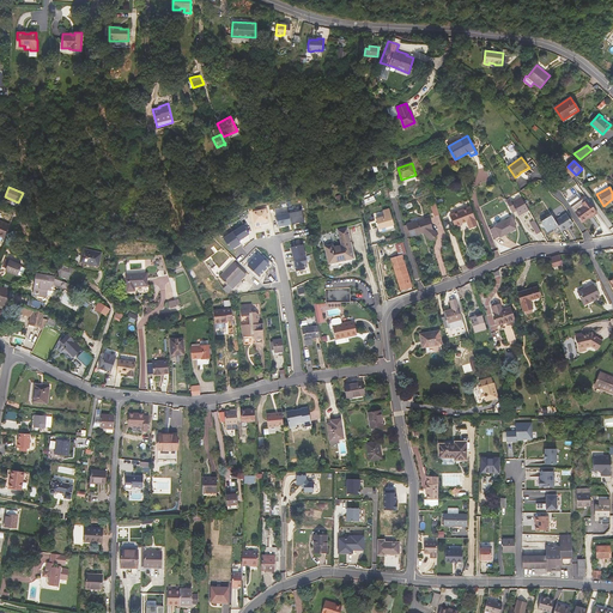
[(528,210),(521,198),(513,202),(510,199),(507,201),(511,211),(515,208),(516,211),(519,216),(529,211),(528,210)]
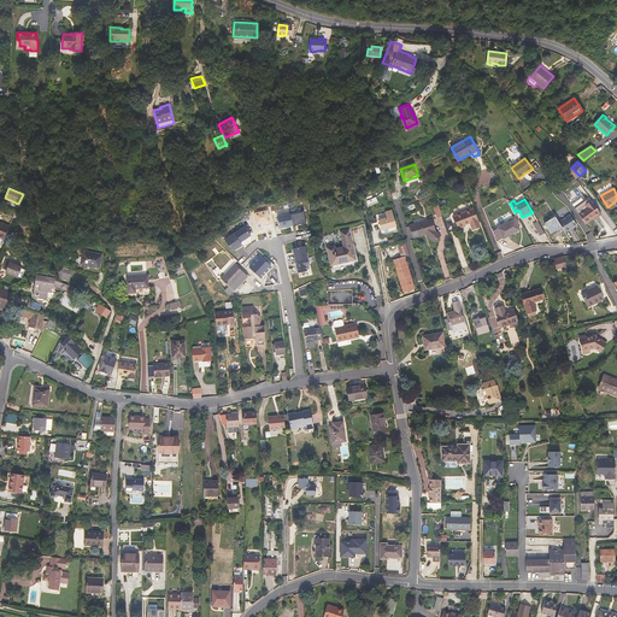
[(600,212),(592,200),(586,205),(587,207),(579,213),(586,223),(592,218),(600,212)]
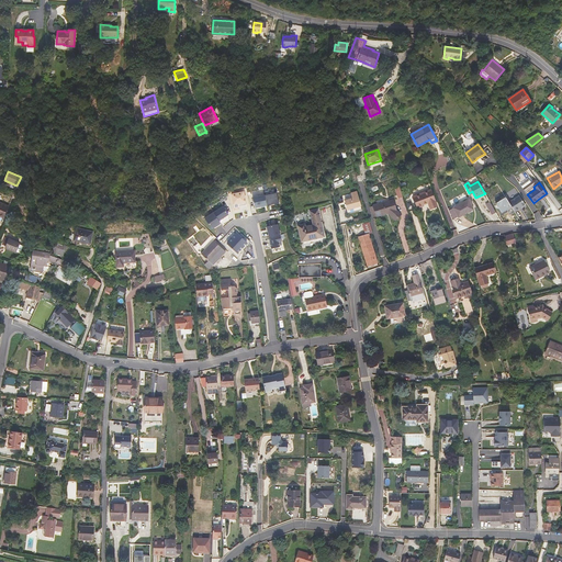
[(437,205),(431,190),(413,197),(417,209),(424,206),(423,204),(428,203),(430,208),(437,205)]
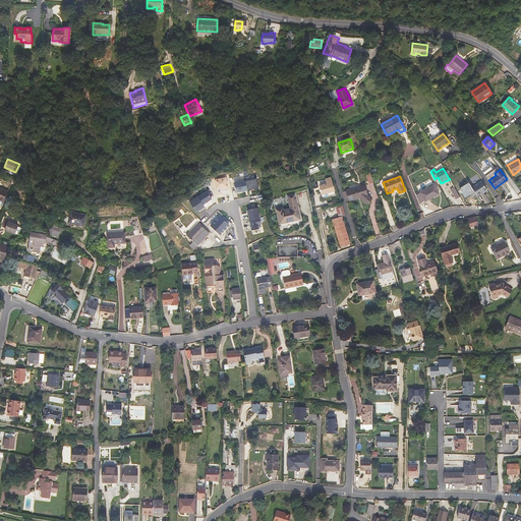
[(215,180),(218,194),(222,193),(221,192),(229,190),(226,178),(215,180)]
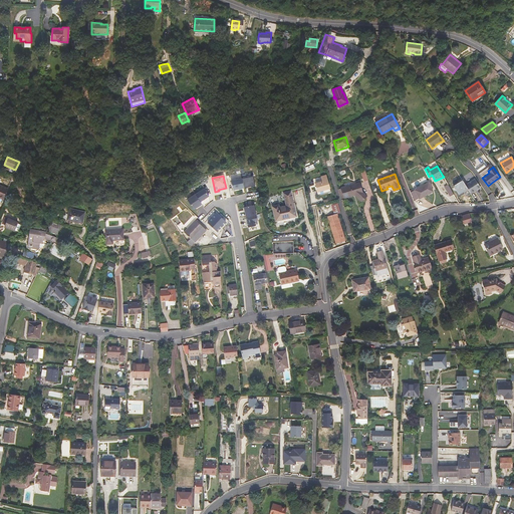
[(323,182),(316,184),(318,192),(330,188),(327,176),(322,177),(323,182)]
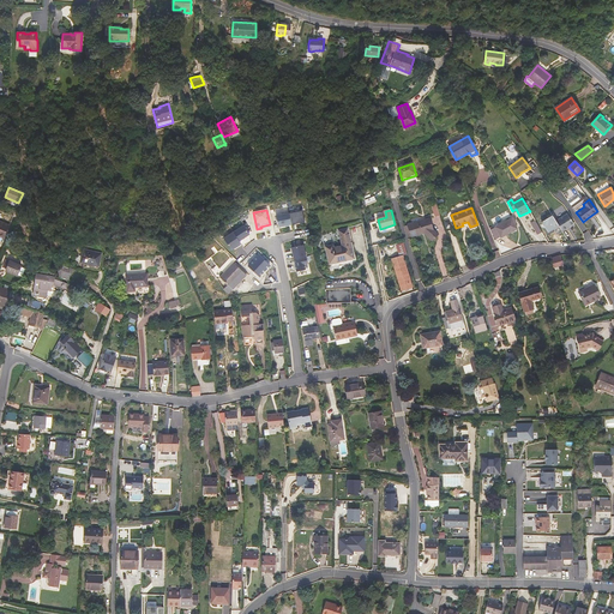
[(289,214),(292,224),(305,222),(302,211),(289,214)]
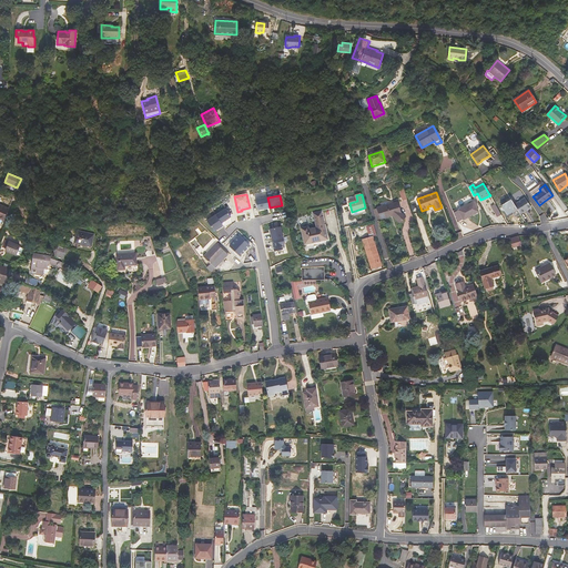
[(259,211),(270,208),(267,196),(255,200),(259,211)]
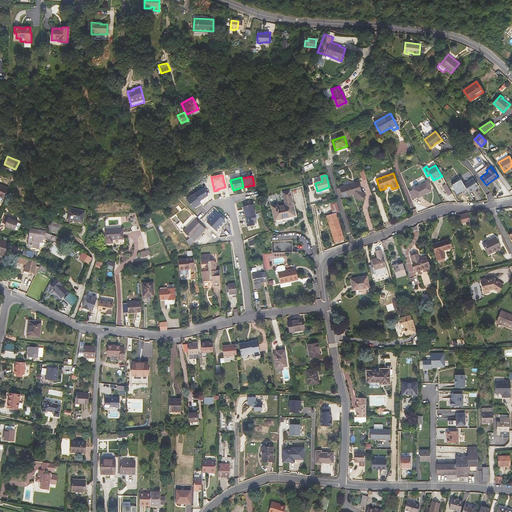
[(473,178),(464,184),(467,188),(469,193),(479,187),(473,178)]
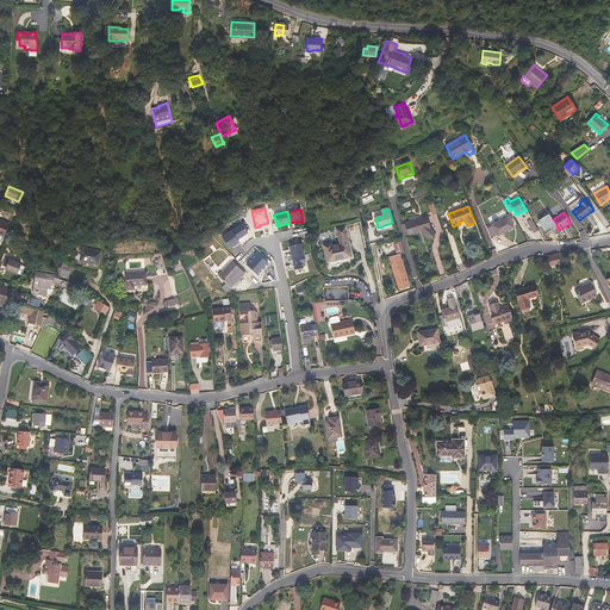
[(553,219),(549,213),(539,221),(545,231),(556,224),(553,219)]
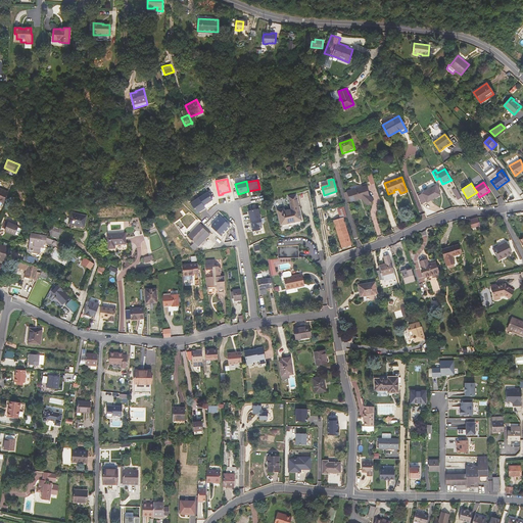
[(441,195),(438,191),(440,190),(437,185),(422,193),(426,201),(427,202),(441,195)]
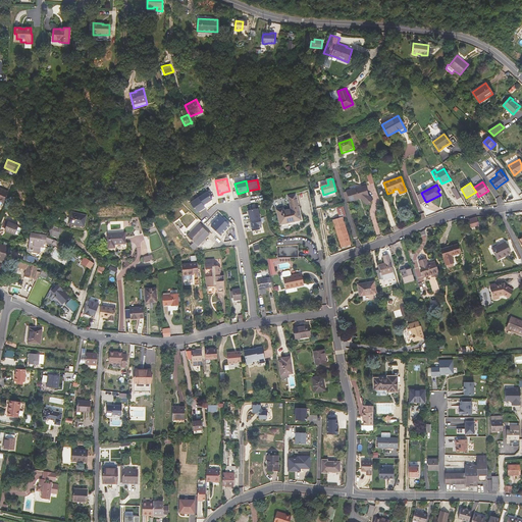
[(368,195),(365,186),(347,192),(350,201),(359,199),(358,198),(360,197),(361,198),(368,205),(372,199),(368,195)]
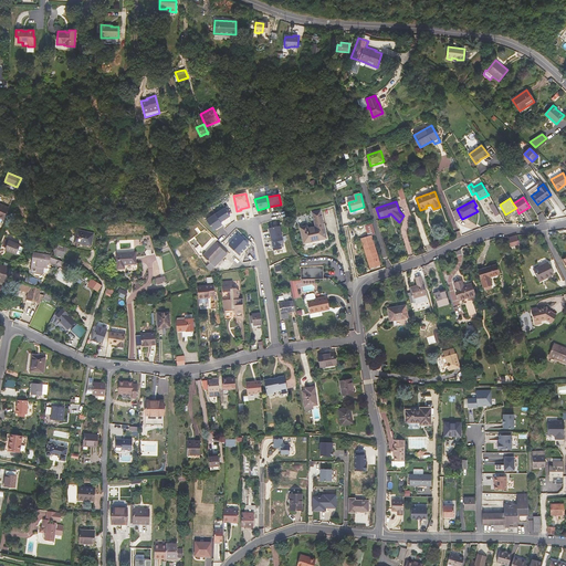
[(500,215),(493,203),(489,206),(495,217),(500,215)]
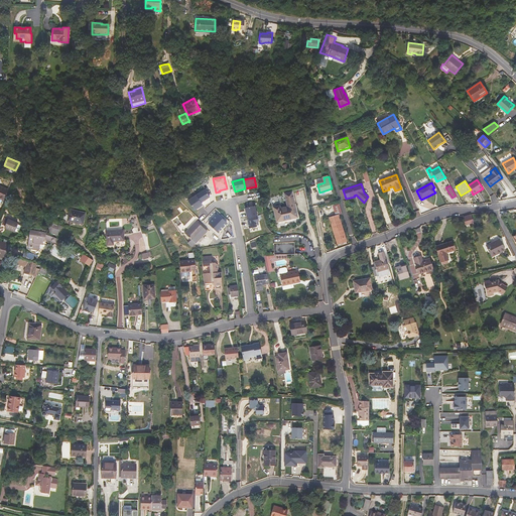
[(197,196),(202,203),(210,197),(205,189),(197,196)]
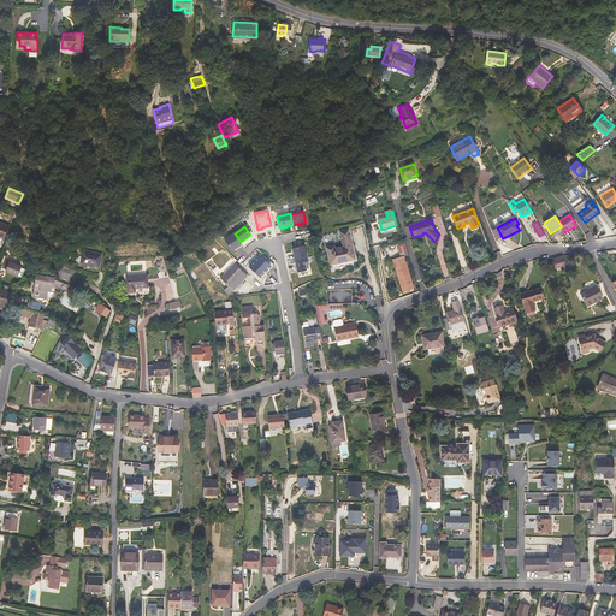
[(502,237),(497,227),(492,231),(497,241),(502,237)]
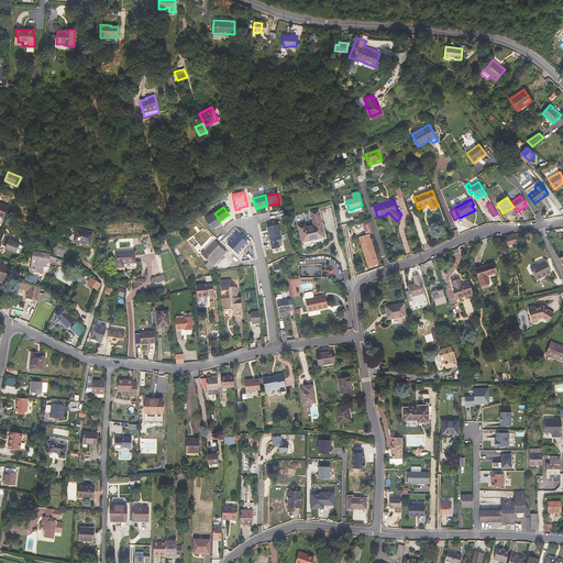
[(326,233),(320,209),(310,211),(313,225),(306,227),(306,224),(298,225),(301,242),(316,240),(315,236),(324,233),(326,233)]
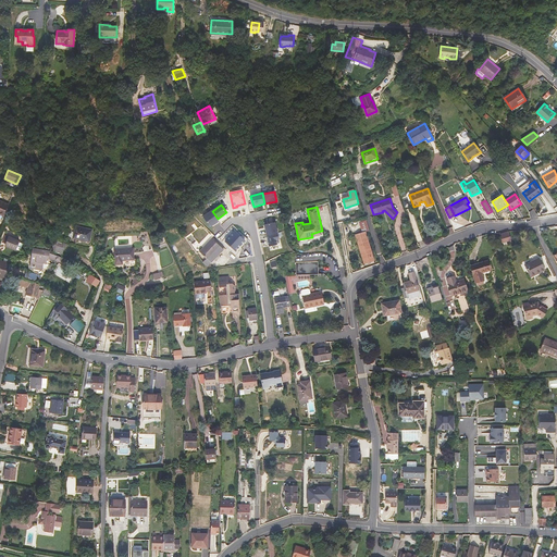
[(203,217),(210,226),(215,223),(215,224),(220,222),(218,219),(212,211),(203,217)]
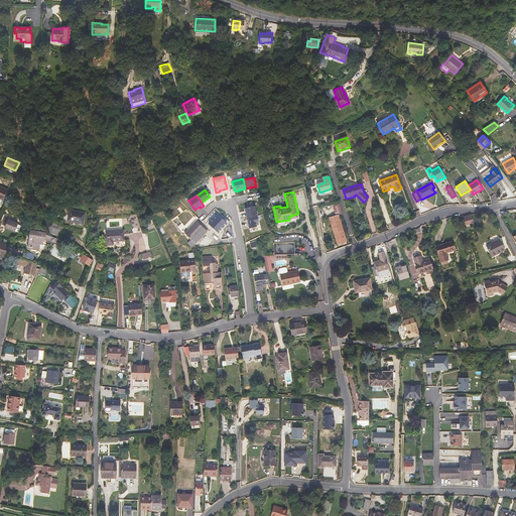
[(347,242),(339,215),(342,214),(339,204),(333,206),(336,216),(330,217),(338,245),(347,242)]
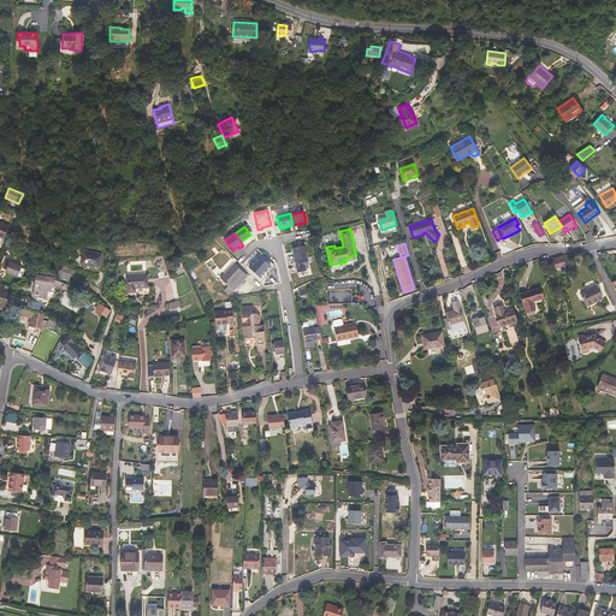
[(292,249),(295,260),(307,258),(304,246),(292,249)]
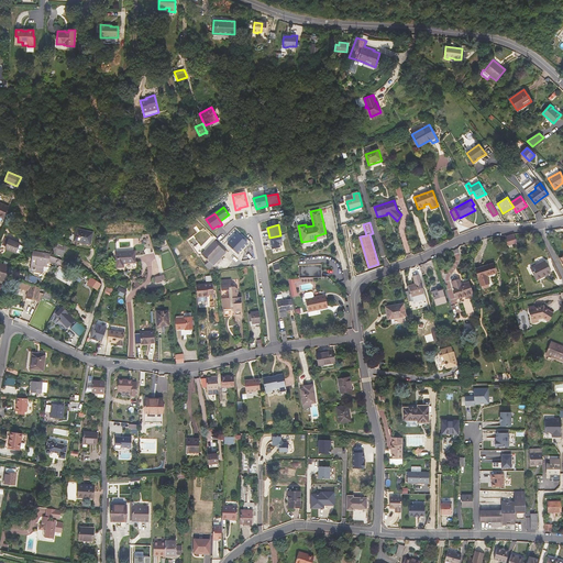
[(90,244),(94,232),(76,229),(74,241),(78,242),(78,241),(90,244)]
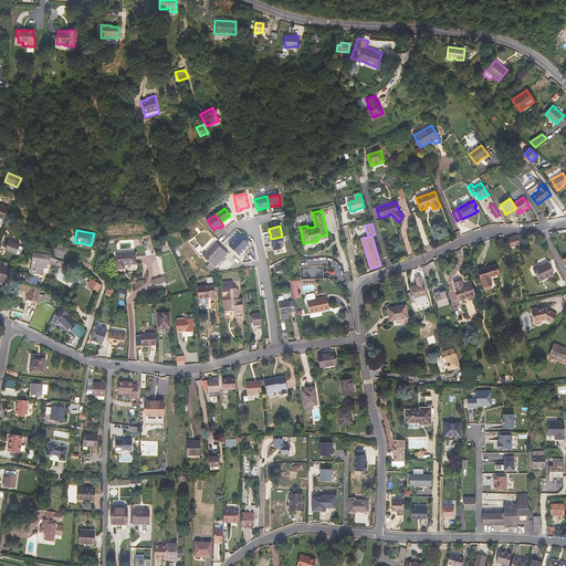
[(520,243),(516,234),(507,238),(511,247),(520,243)]
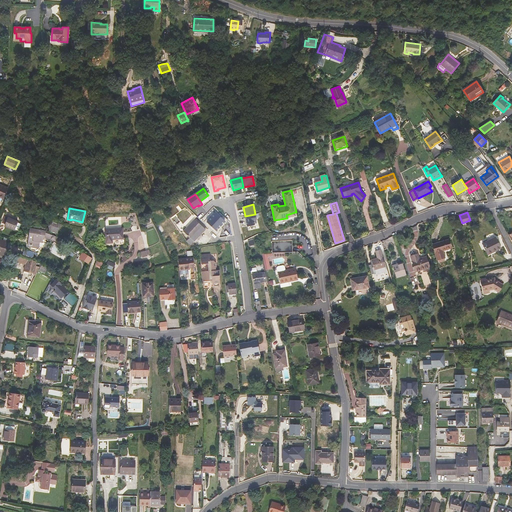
[(225,221),(216,213),(207,222),(216,230),(225,221)]
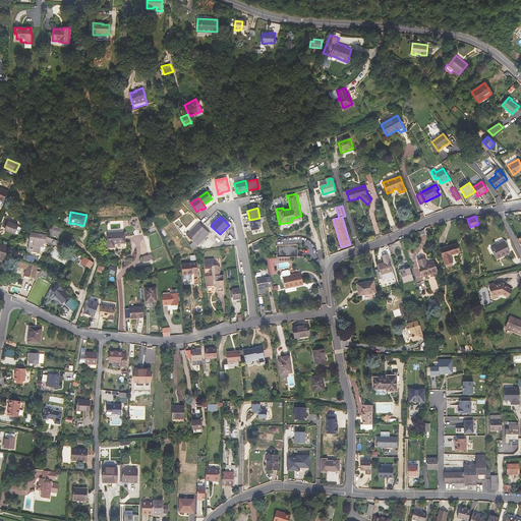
[(249,220),(252,230),(259,229),(258,225),(261,224),(259,218),(249,220)]
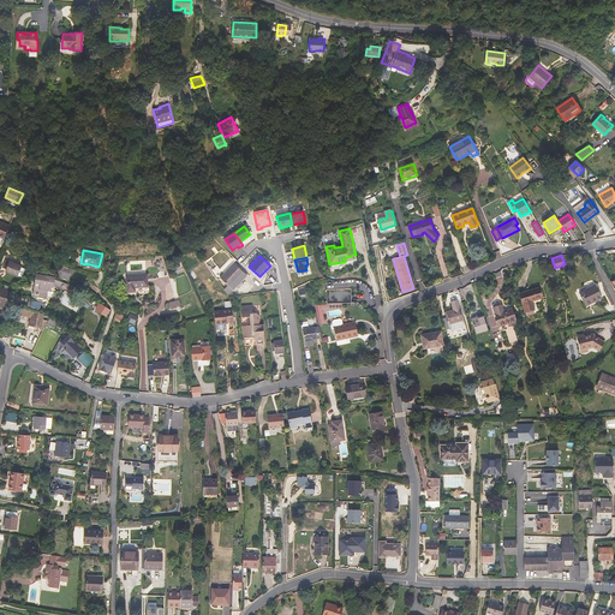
[(6,272),(17,276),(22,266),(10,261),(7,269),(6,272)]
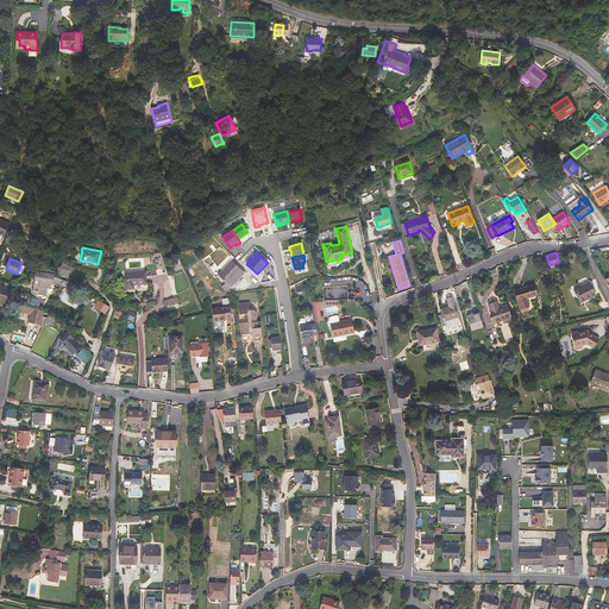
[(242,270),(232,261),(218,275),(231,288),(238,280),(234,277),(242,270)]
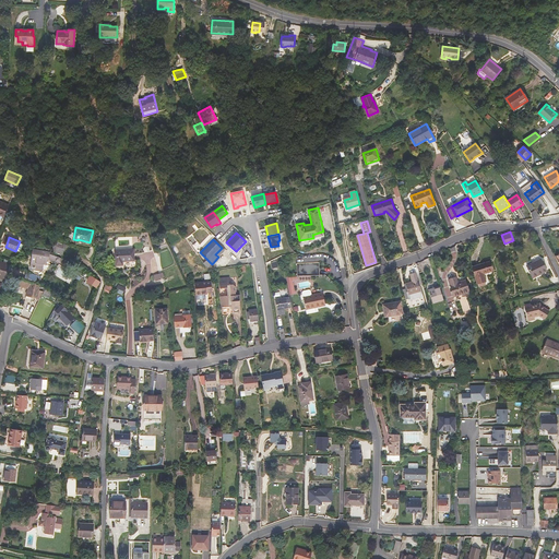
[(62,256),(67,245),(56,240),(51,251),(62,256)]
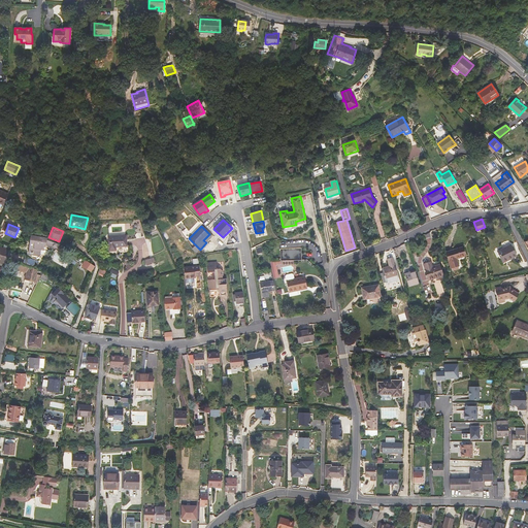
[(206,242),(212,236),(209,234),(203,240),(206,242)]
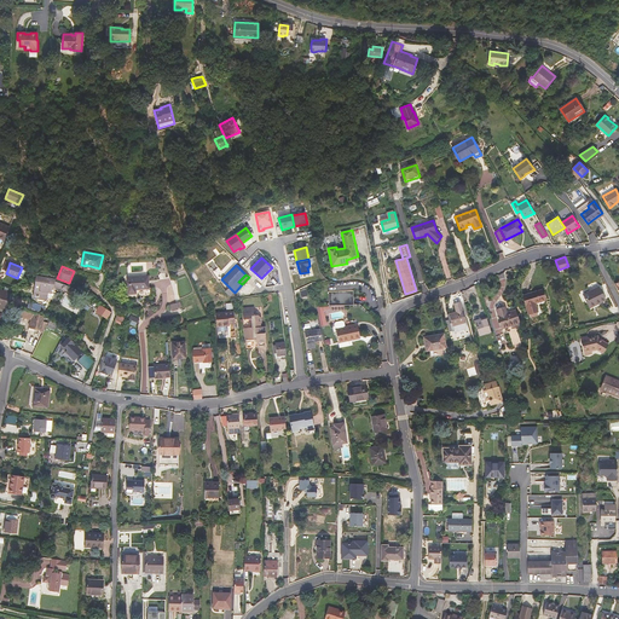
[(55,293),(57,294),(58,288),(68,291),(69,285),(63,283),(55,281),(55,278),(35,276),(33,298),(47,300),(47,298),(51,298),(55,295),(55,293)]
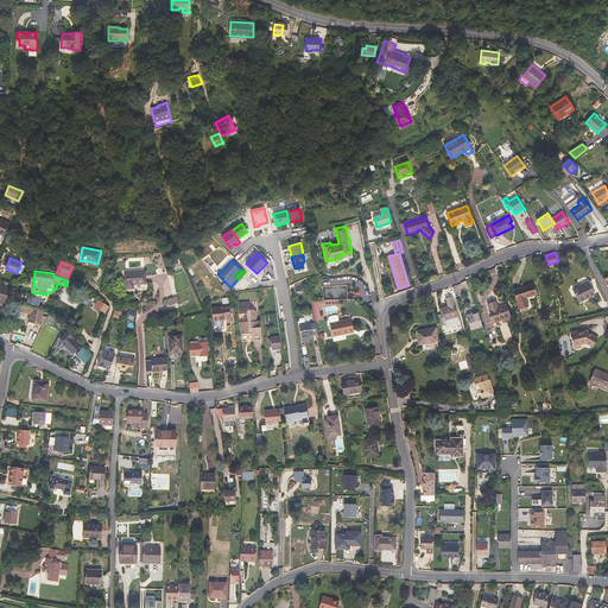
[(146,283),(145,271),(125,273),(126,289),(133,289),(133,284),(146,283)]
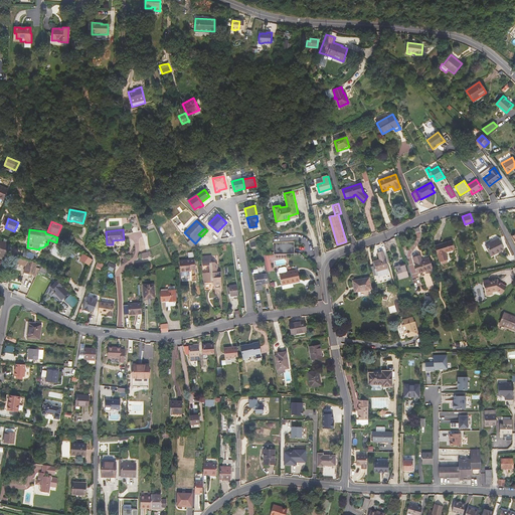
[(504,249),(498,238),(485,244),(490,254),(495,251),(496,253),(504,249)]
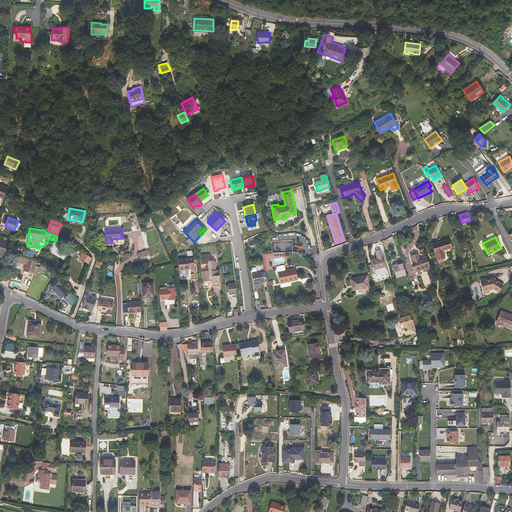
[(0,253),(6,255),(9,242),(0,239),(0,253)]
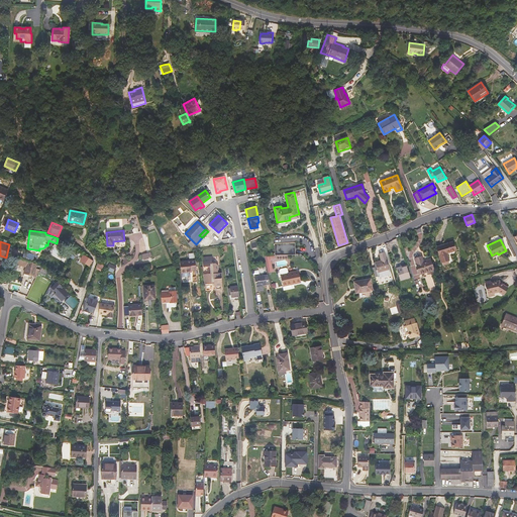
[(448,260),(446,252),(455,249),(452,242),(443,245),(444,247),(441,247),(441,245),(437,247),(441,263),(448,260)]
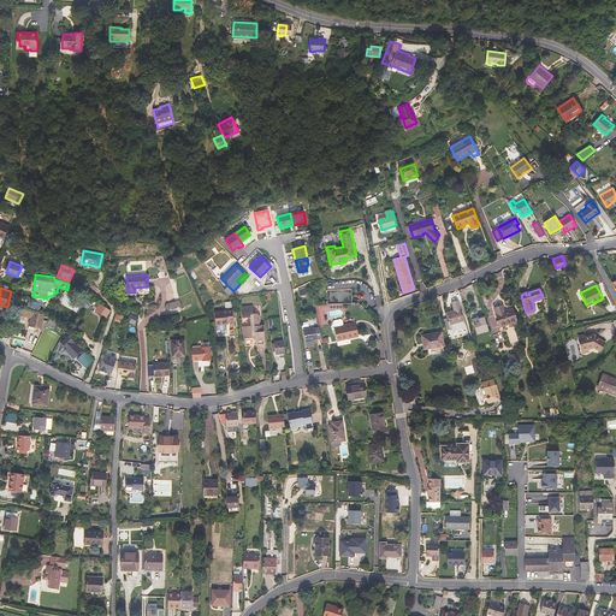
[(351,290),(327,290),(327,304),(353,303),(351,290)]
